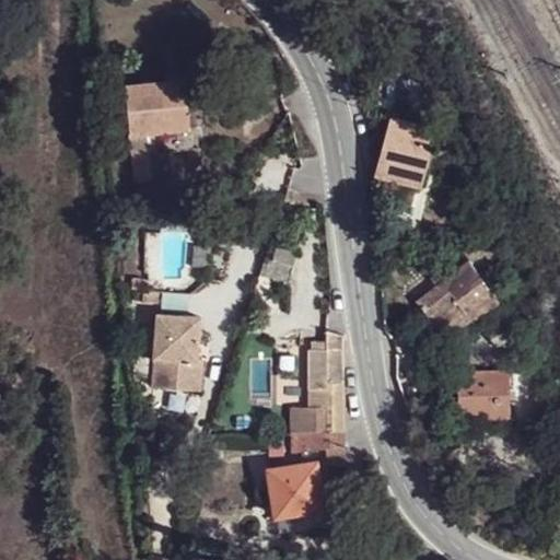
[(166,129),(187,127),(191,126),(187,79),(128,84),(132,132),(166,129)]
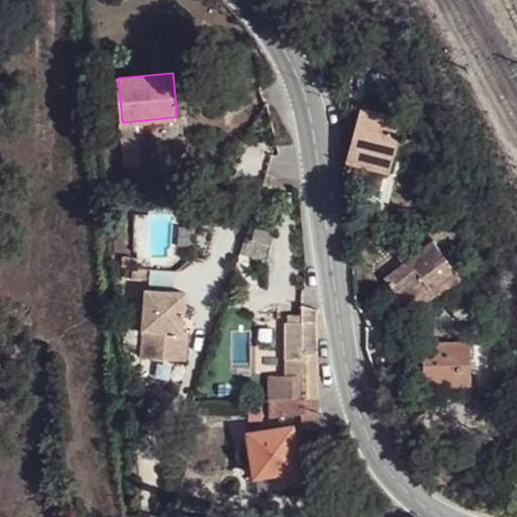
[(362,107),(350,152),(347,161),(356,163),(391,173),(404,123),(401,118),(362,107)]
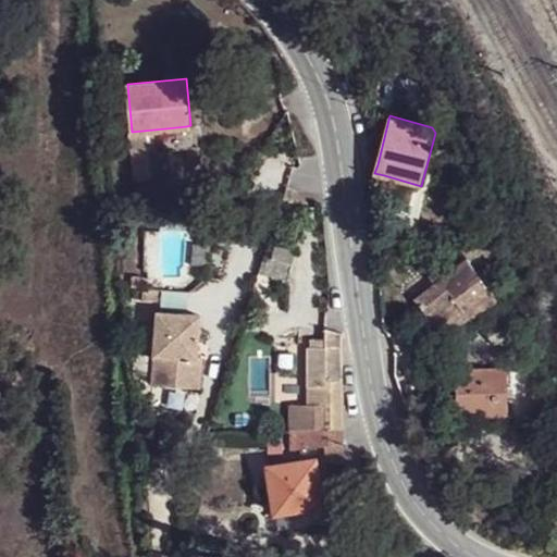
[(187,135),(186,126),(165,128),(166,136),(187,135)]
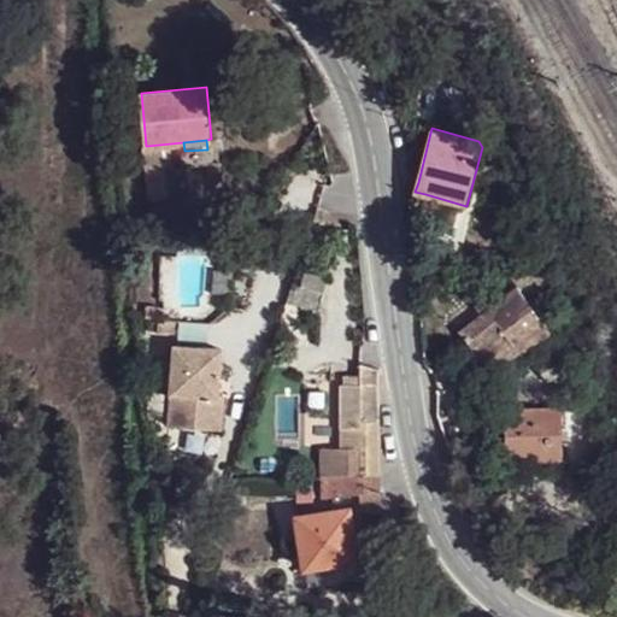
[(164,145),(146,146),(147,163),(165,162),(164,145)]
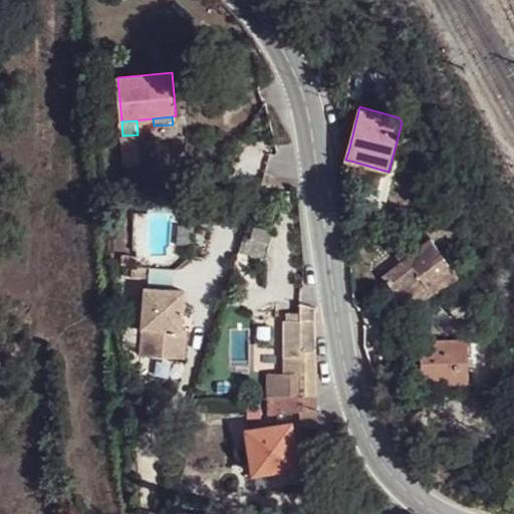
[(138,135),(122,136),(124,167),(133,167),(134,164),(140,164),(138,135)]
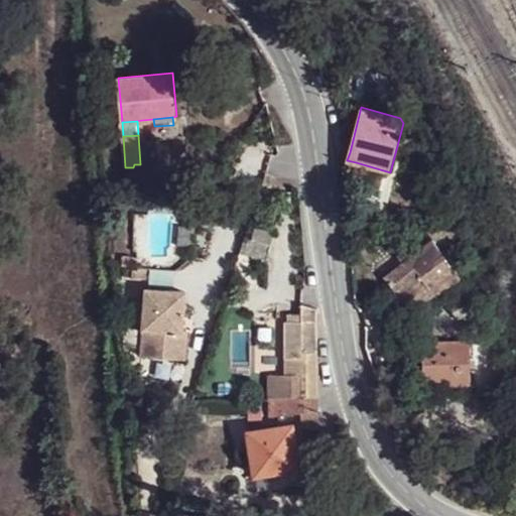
[(249,225),(245,237),(252,239),(256,227),(249,225)]
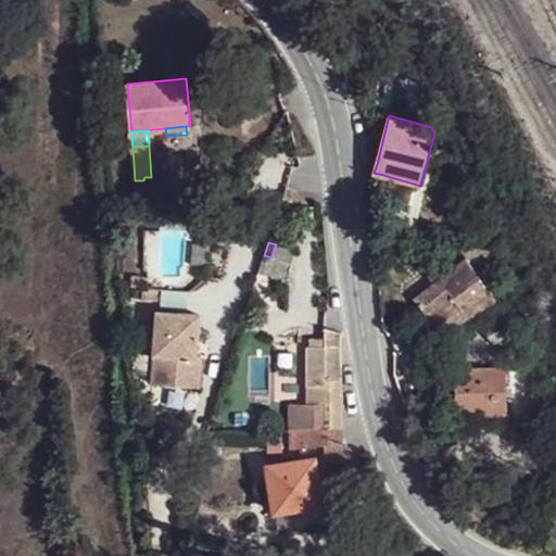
[(264,255),(258,272),(288,279),(295,249),(276,244),(272,257),(264,255)]
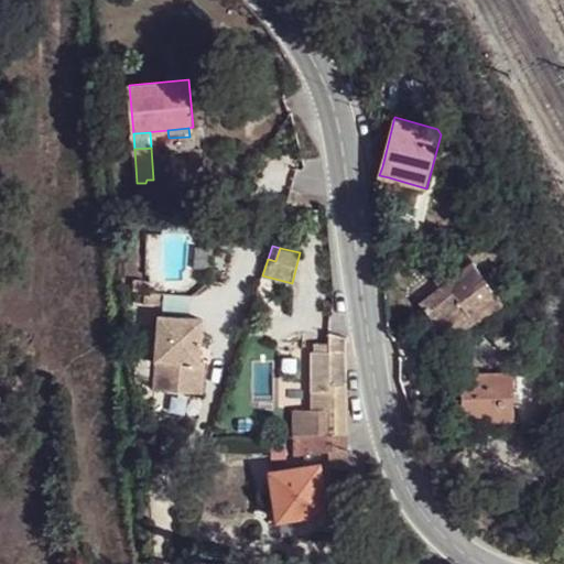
[(440,286),(418,300),(430,320),(454,305),(465,324),(496,305),(470,262),(454,272),(449,266),(433,277),(440,286)]
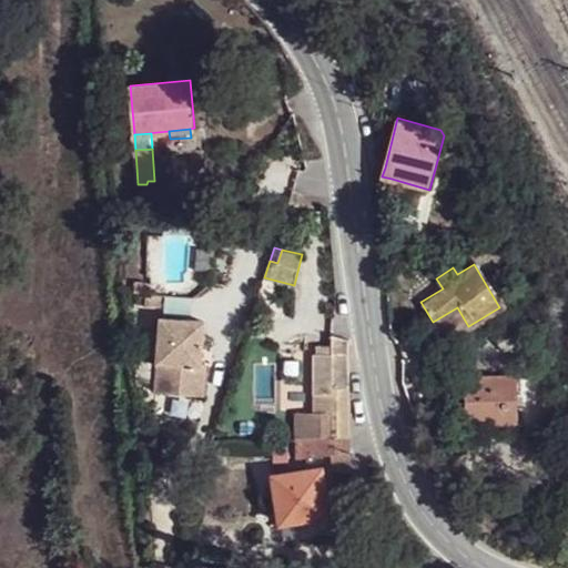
[(161,317),(190,317),(190,296),(161,297),(161,317)]
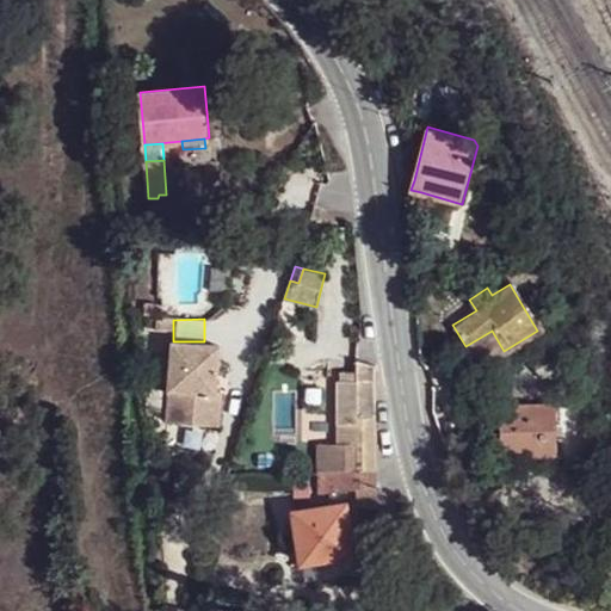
[(217,425),(218,345),(164,344),(162,425),(217,425)]
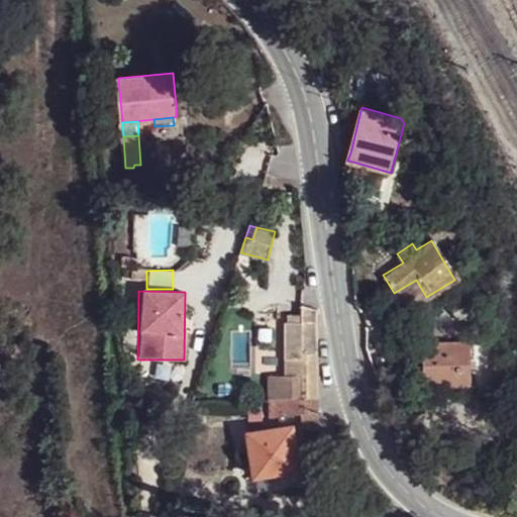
[(318,308),(305,304),(303,321),(289,321),(286,322),(287,376),(302,375),(302,398),(319,398),(318,308)]
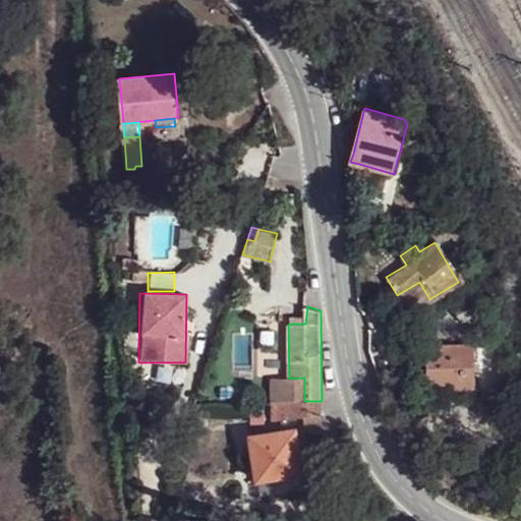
[(290,316),(291,324),(305,324),(304,315),(290,316)]
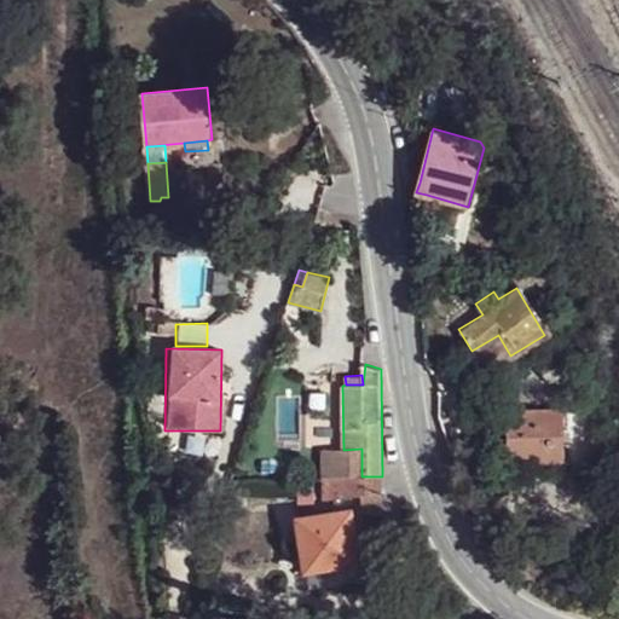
[(561,409),(505,409),(507,463),(563,462),(561,409)]
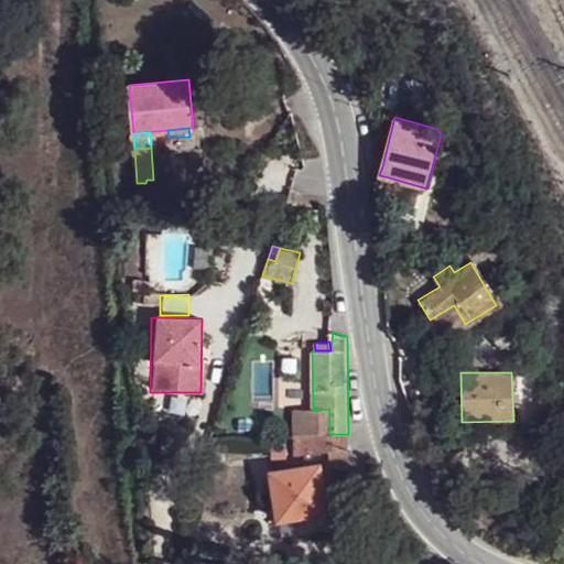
[(296,435),(306,435),(306,424),(295,425),(296,435)]
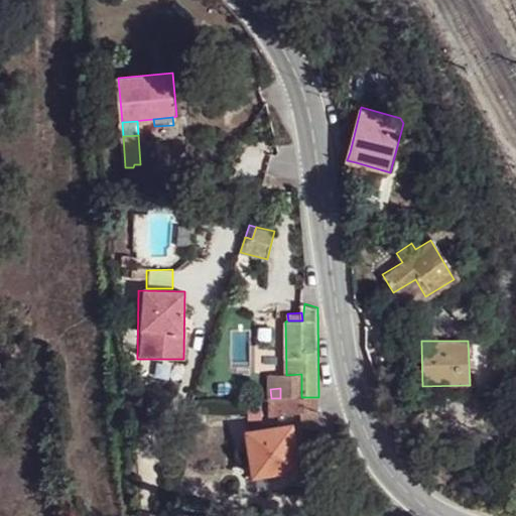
[(280,398),(288,397),(287,388),(280,388),(280,398)]
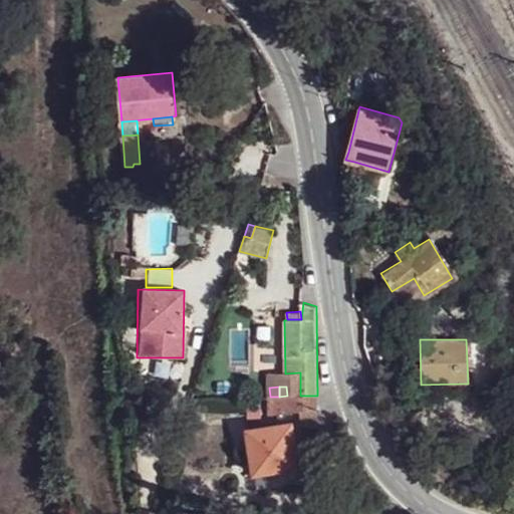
[(318,426),(317,396),(300,396),(293,396),(287,396),(279,397),(270,397),(270,416),(301,411),(302,426),(318,426)]
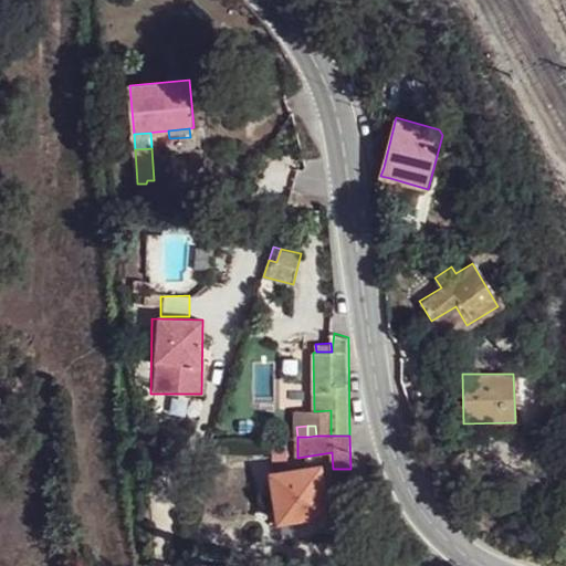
[(281,520),(328,513),(322,465),(274,472),(281,520)]
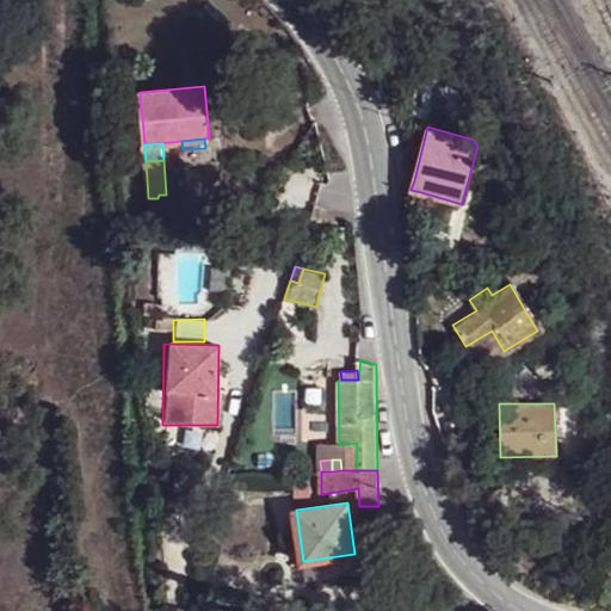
[(357,575),(355,554),(303,561),(306,581),(357,575)]
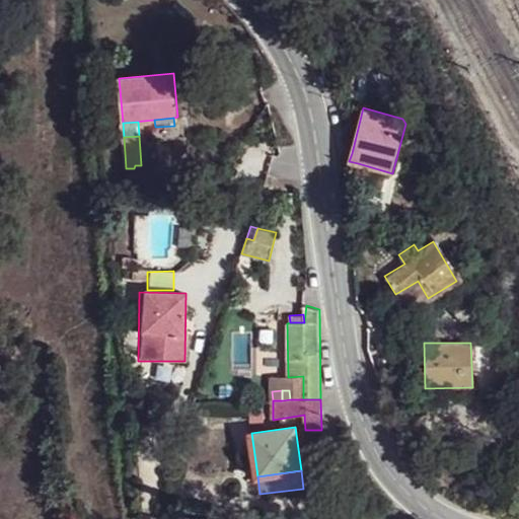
[(326,518),(326,510),(312,510),(312,518),(326,518)]
